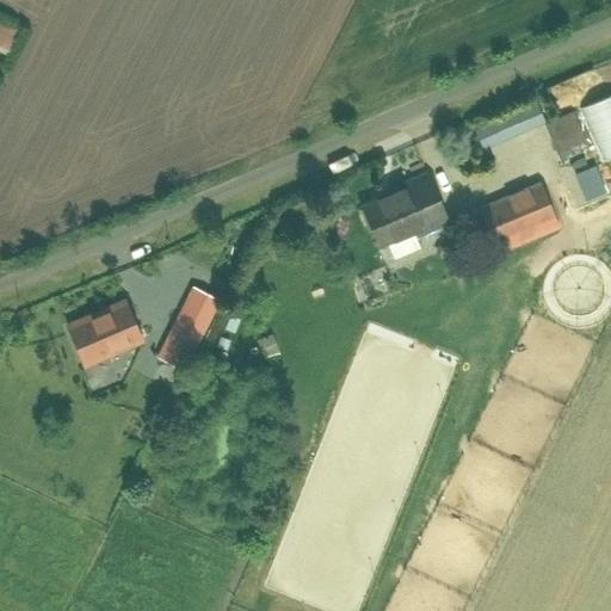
[(0,26),(0,47),(10,51),(17,35),(0,26)]
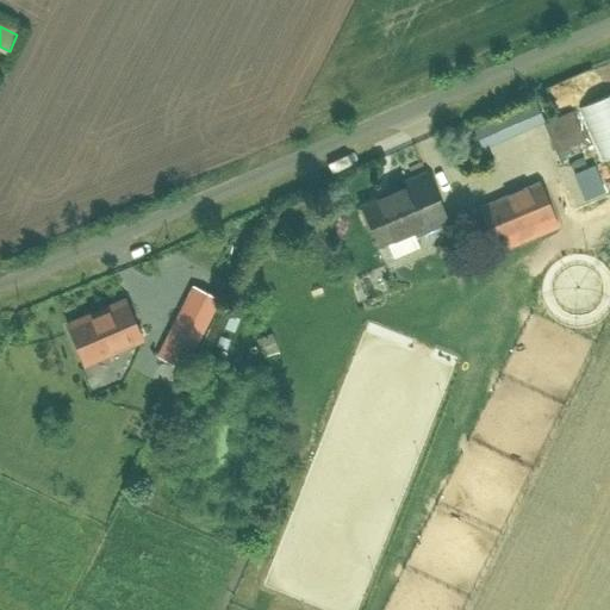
[(571,113),(545,124),(561,165),(587,154),(571,113)]
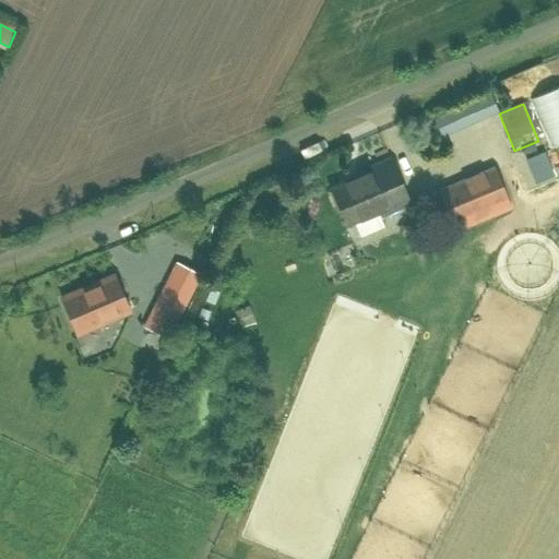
[(330,191),(345,228),(413,201),(397,164),(330,191)]
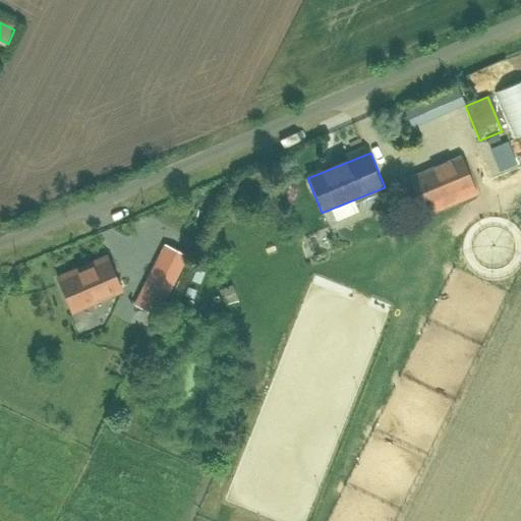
[(409,180),(426,218),(477,195),(460,157),(409,180)]
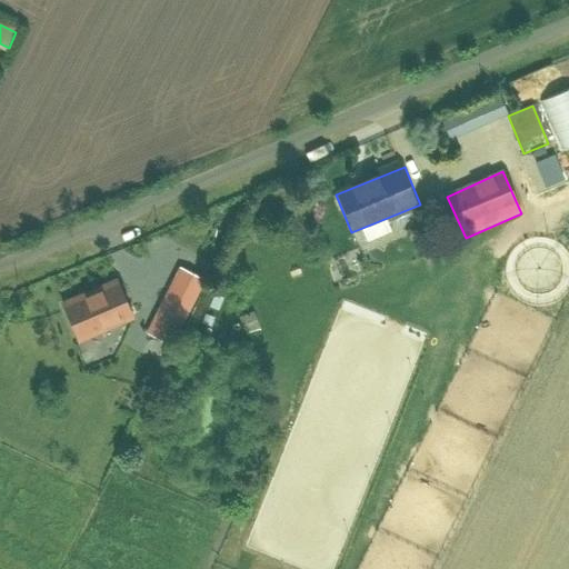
[(177,267),(170,283),(196,295),(202,278),(177,267)]
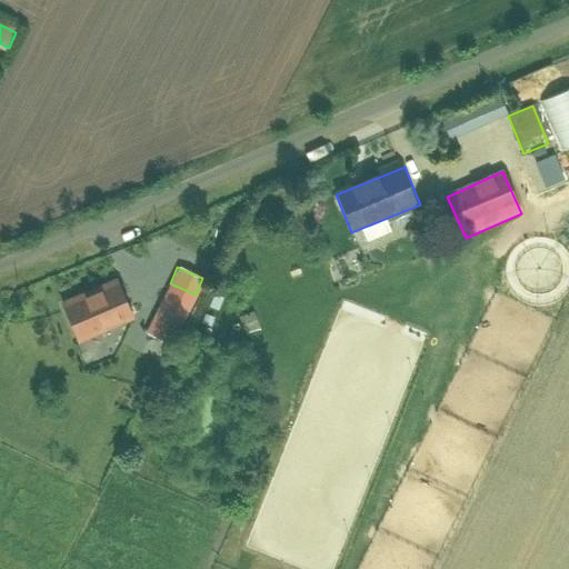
[(67,307),(82,343),(137,321),(122,285),(67,307)]
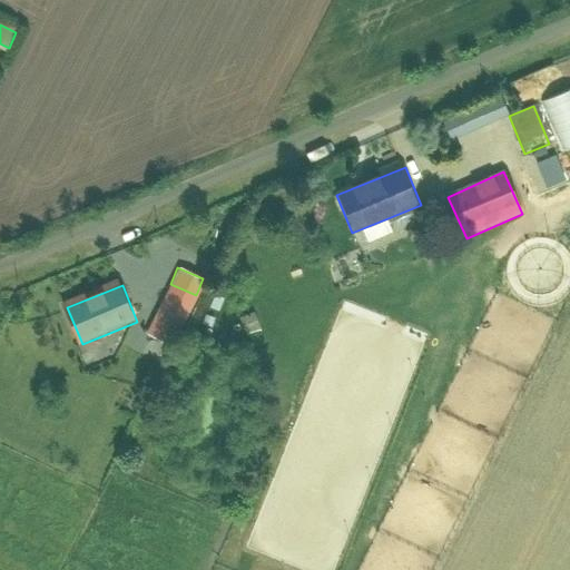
[(164,313),(150,353),(168,359),(183,320),(164,313)]
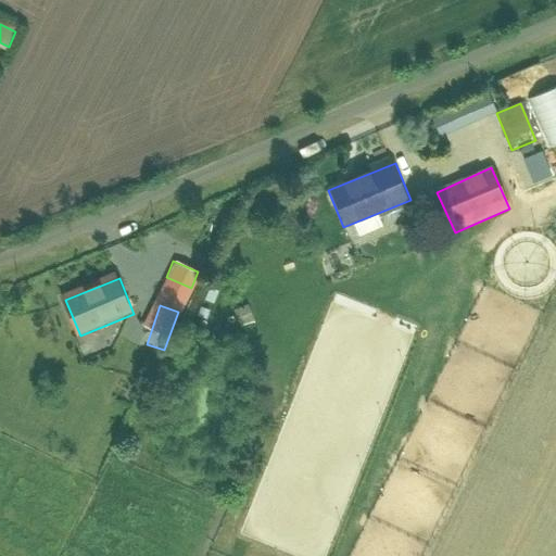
[(234,314),(239,330),(256,325),(250,307),(234,314)]
